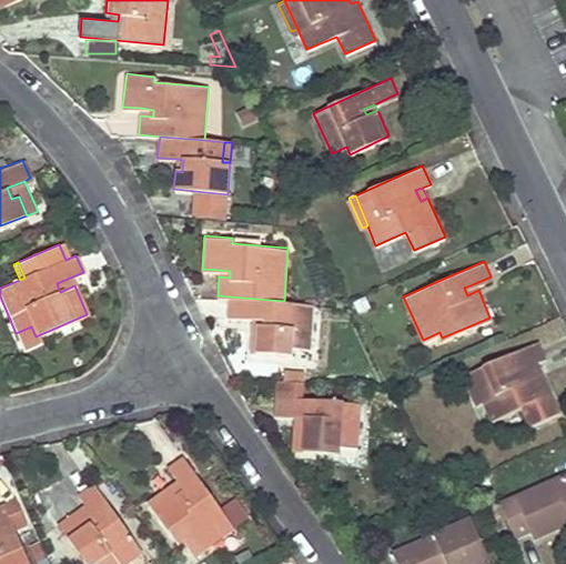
[(60,292),(74,285),(70,278),(57,283),(60,292)]
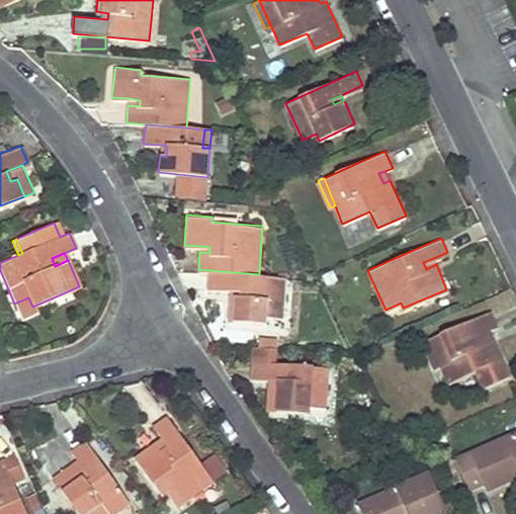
[(436,264),(433,258),(423,262),(426,269),(436,264)]
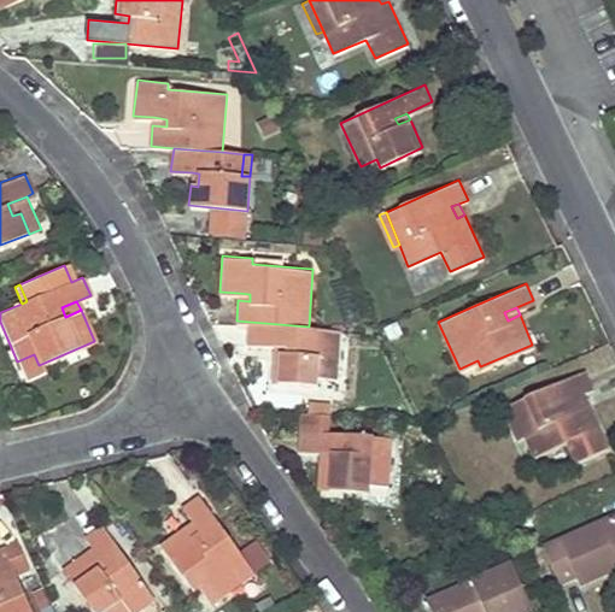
[(309,327),(250,322),(247,341),(274,343),(290,345),(290,352),(273,351),(270,380),(317,384),(318,376),(337,377),(341,328),(309,327)]
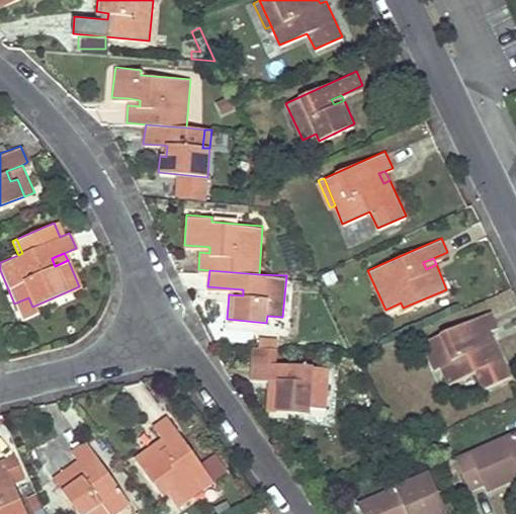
[(35,313),(32,307),(28,297),(14,304),(21,319),(35,313)]
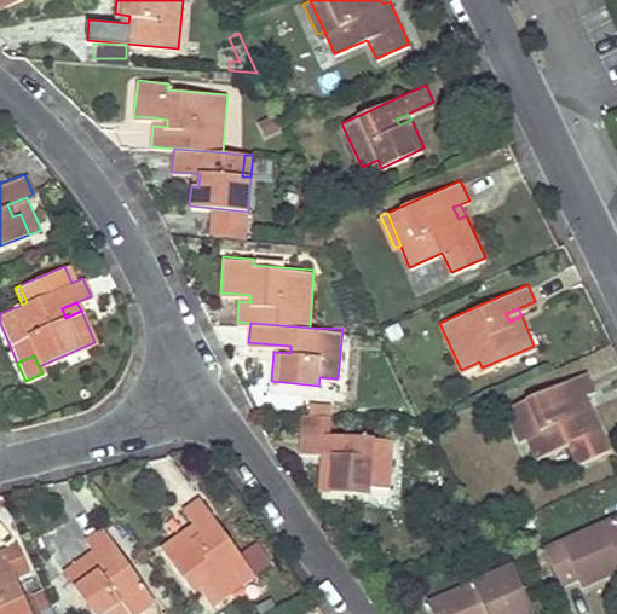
[(586,370),(512,403),(525,434),(536,457),(569,444),(577,461),(611,446),(592,404),(584,407),(578,394),(586,392),(594,388),(586,370)]
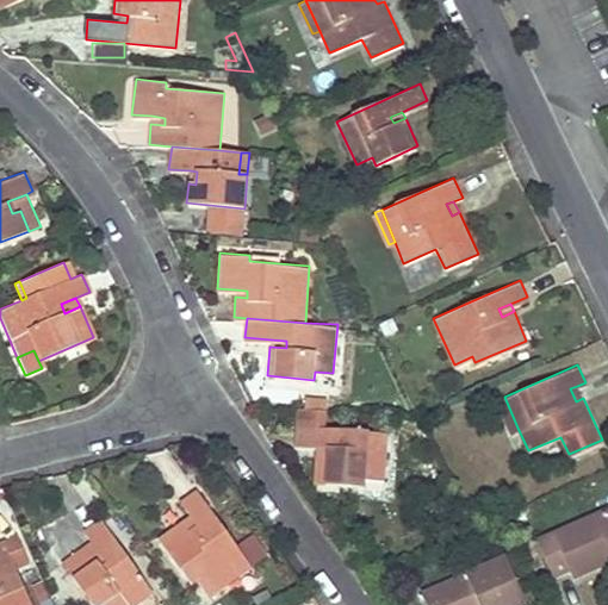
[(583,398),(577,386),(570,388),(576,401),(583,398)]
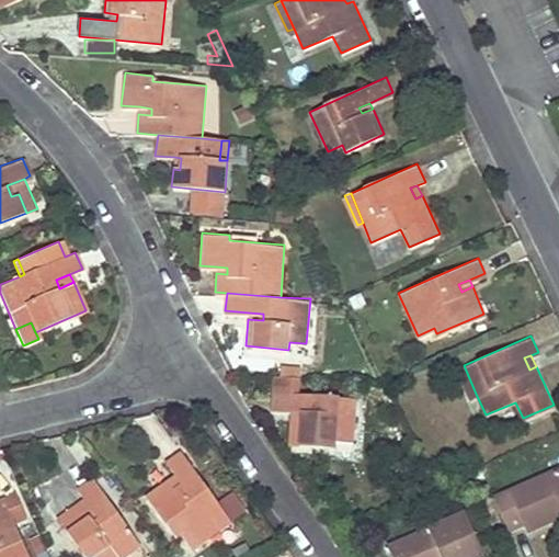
[(476,394),(464,365),(456,368),(469,397),(476,394)]
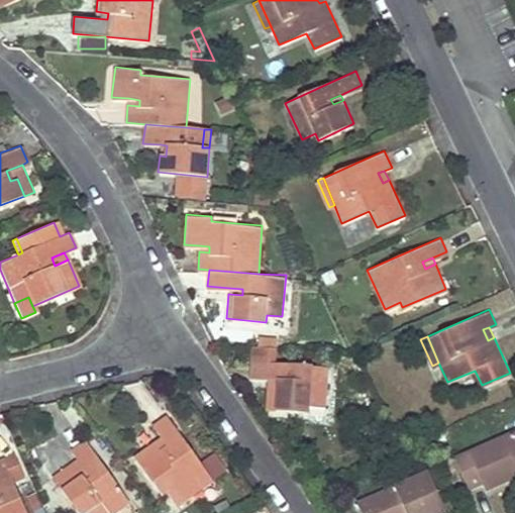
[(277,346),(252,344),(249,377),(272,379),(286,380),(285,386),(272,384),(270,410),(308,413),(309,404),(325,406),(328,366),(275,362),(277,346)]
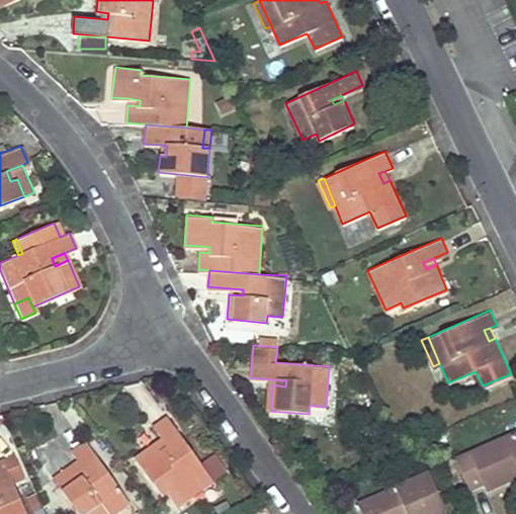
[(83,411),(75,399),(66,405),(74,417),(83,411)]
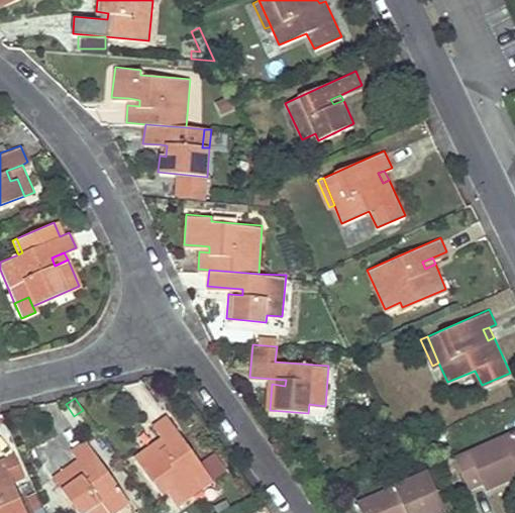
[(199,460),(166,414),(151,423),(161,435),(167,443),(162,447),(155,438),(132,454),(161,494),(167,490),(177,505),(212,480),(199,460)]
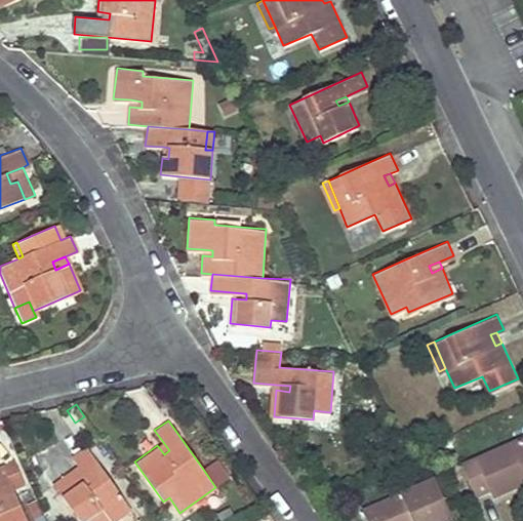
[(450,443),(447,435),(435,440),(439,448),(450,443)]
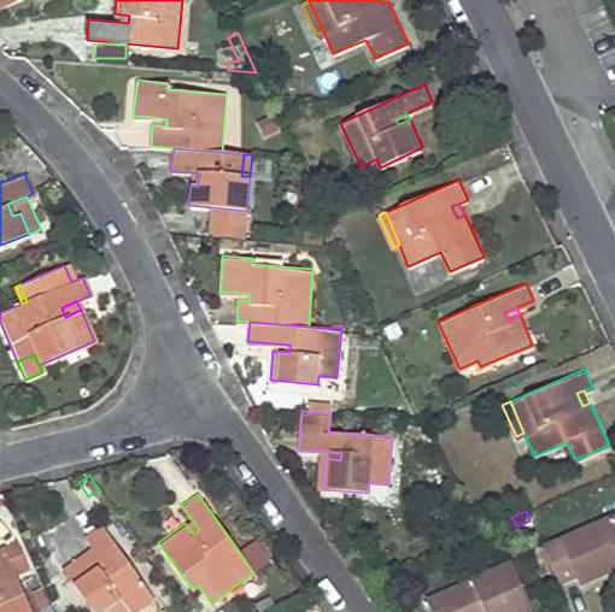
[(614,515),(546,545),(562,582),(578,575),(580,581),(614,564),(614,515)]
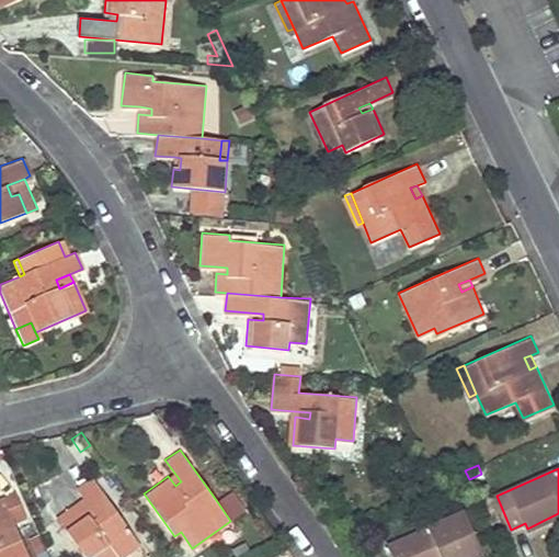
[(181,481),(174,473),(168,476),(175,486),(181,481)]
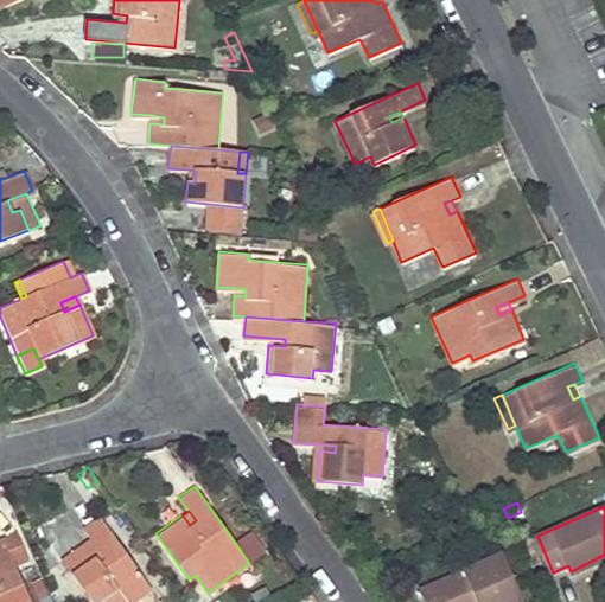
[(131,601),(152,588),(100,516),(83,527),(91,538),(108,561),(101,564),(93,554),(70,570),(93,601),(99,601),(102,600),(103,601),(131,601)]
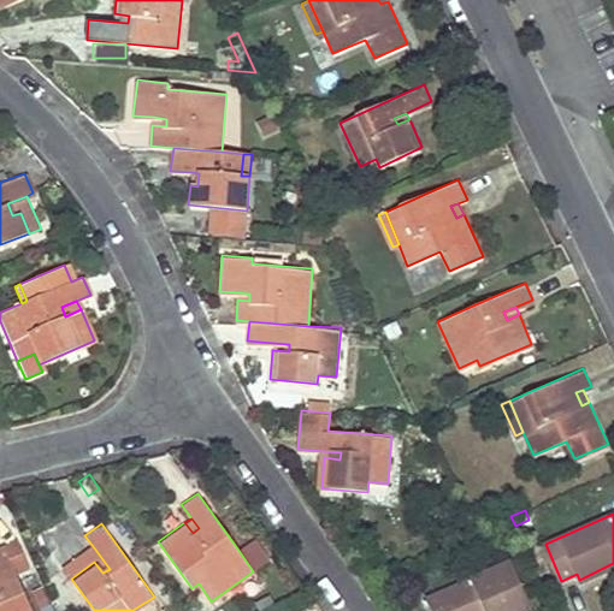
[(237,549),(253,571),(266,562),(251,540),(237,549)]
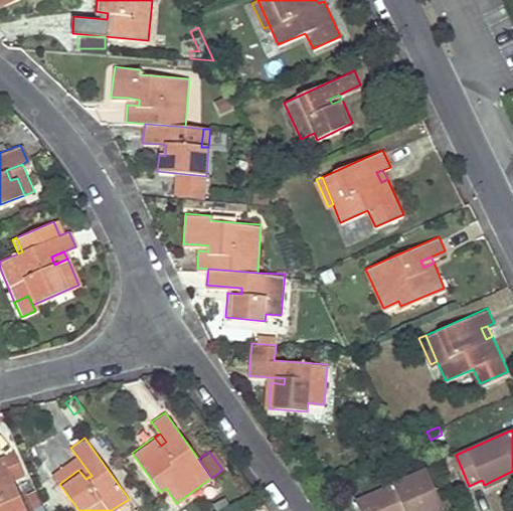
[(0,510),(26,510),(4,456),(0,457),(0,510)]
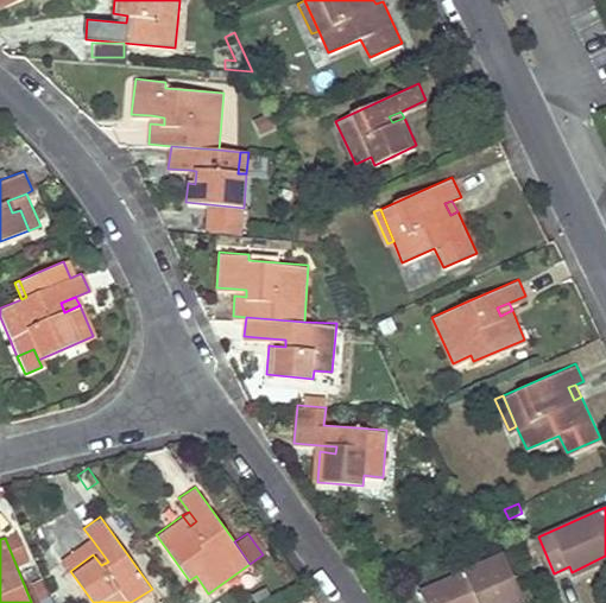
[(108,562),(92,539),(62,560),(70,571),(93,554),(101,565),(108,562)]
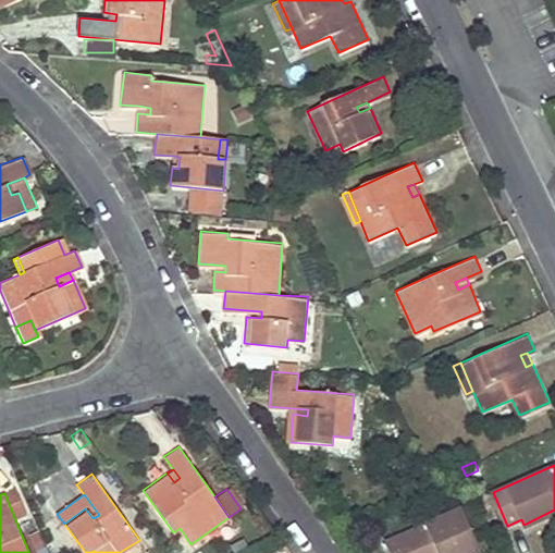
[(463,510),(386,542),(391,552),(478,552),(481,552),(463,510)]
